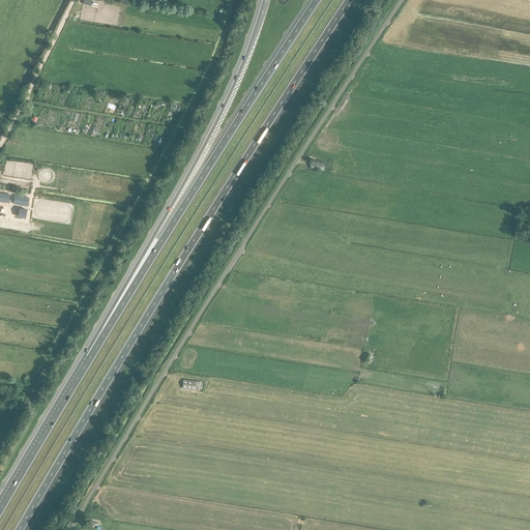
[(312,162),(311,169),(325,171),(326,164),(312,162)]
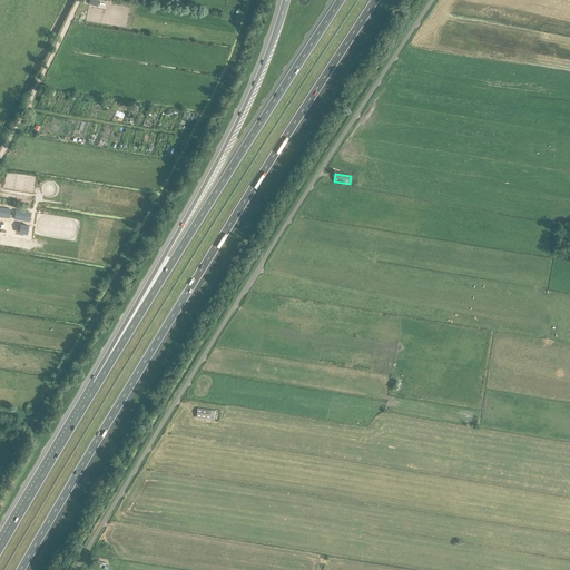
[(0,215),(10,217),(11,209),(0,207),(0,215)]
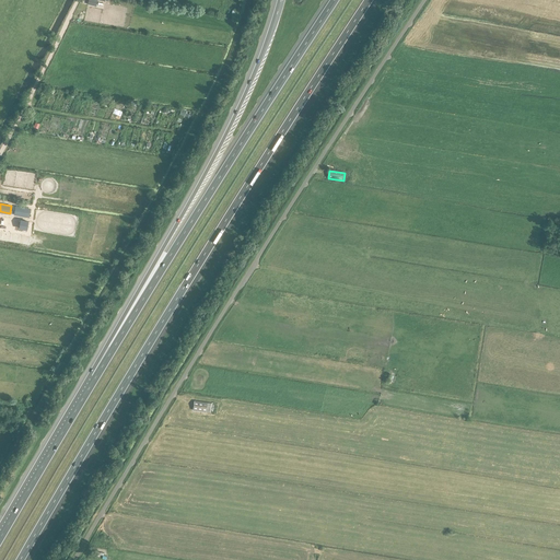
[(30,217),(31,209),(15,207),(14,214),(30,217)]
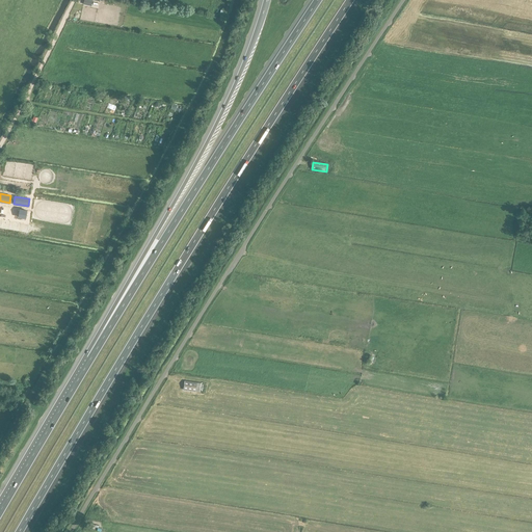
[(26,218),(27,211),(19,210),(18,216),(26,218)]
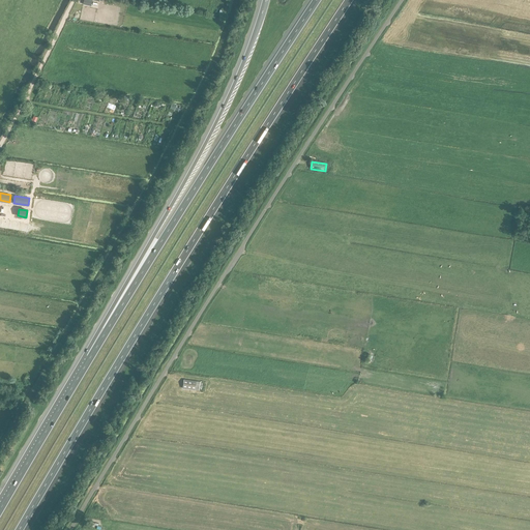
[(199,390),(200,382),(183,379),(182,388),(199,390)]
